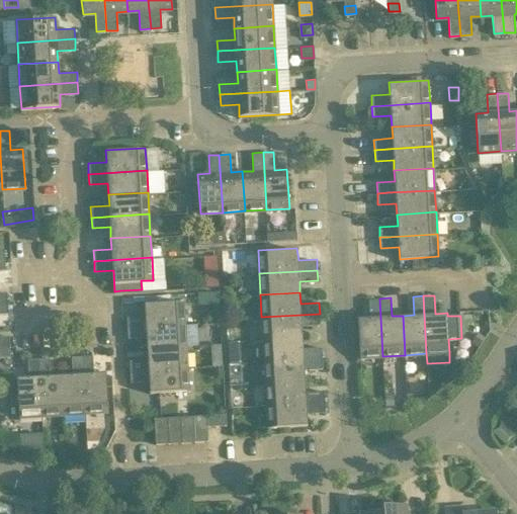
[(382,356),(379,298),(368,300),(369,318),(357,318),(360,357),(382,356)]
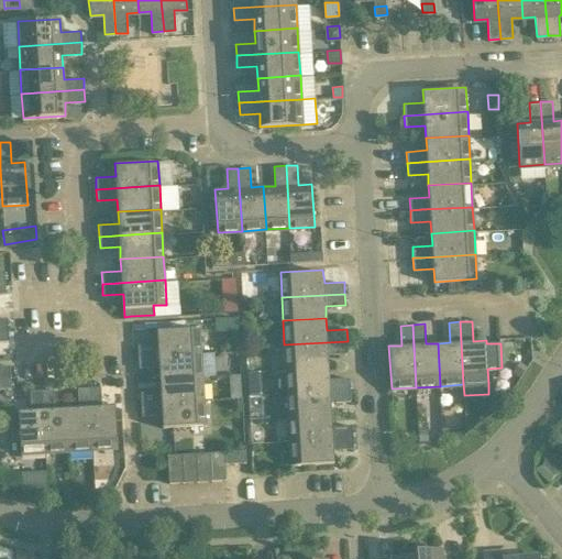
[(138,343),(139,355),(200,351),(199,326),(156,329),(157,342),(138,343)]
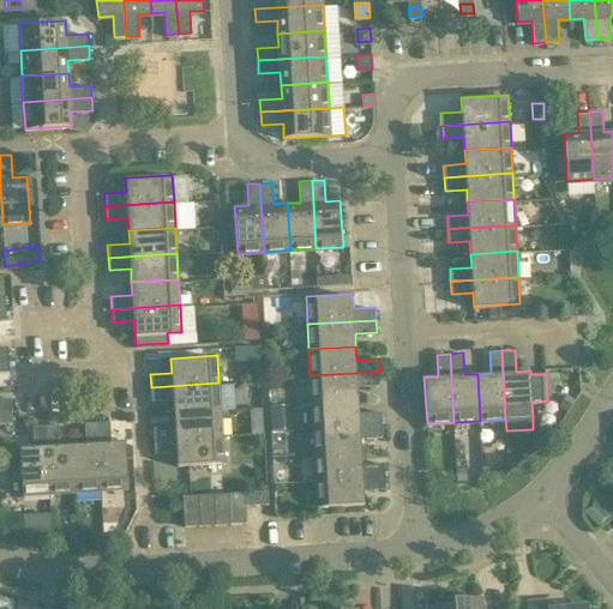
[(379,372),(310,375),(312,401),(359,398),(358,385),(379,384),(379,372)]
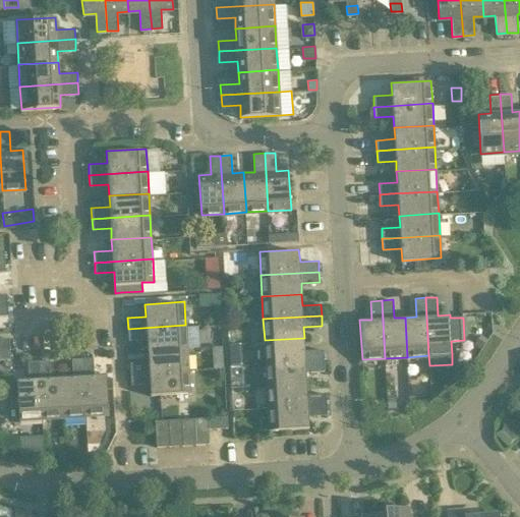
[(185,325),(128,329),(128,339),(147,338),(148,349),(187,347),(185,325)]
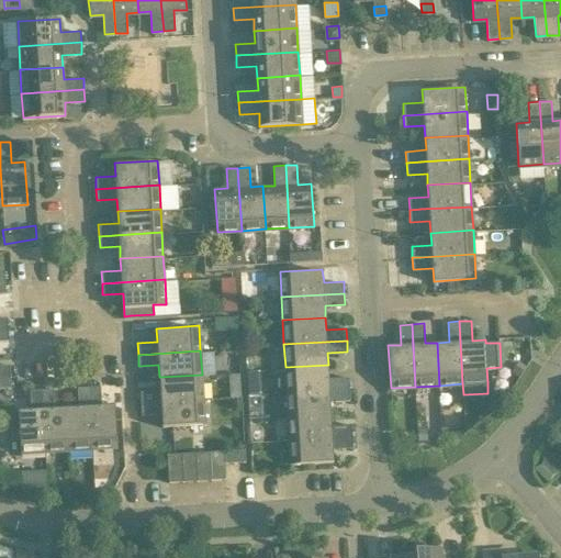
[(0,375),(11,375),(10,364),(0,364),(0,375)]
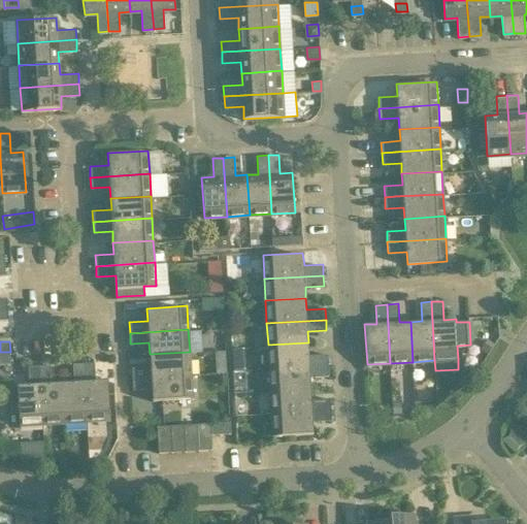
[(488,352),(492,346),(485,341),(482,348),(488,352)]
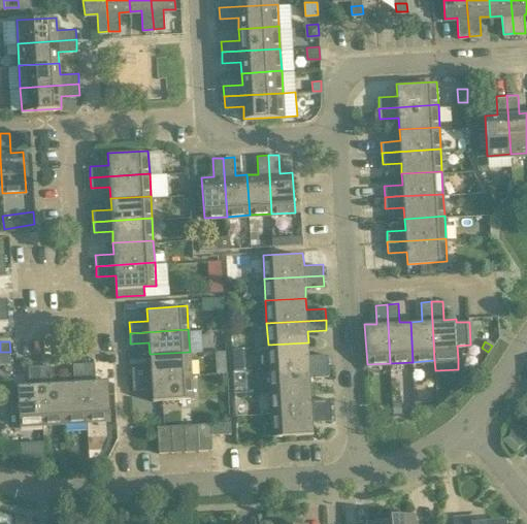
[(308,342),(268,345),(269,367),(328,364),(328,353),(308,354),(308,342)]
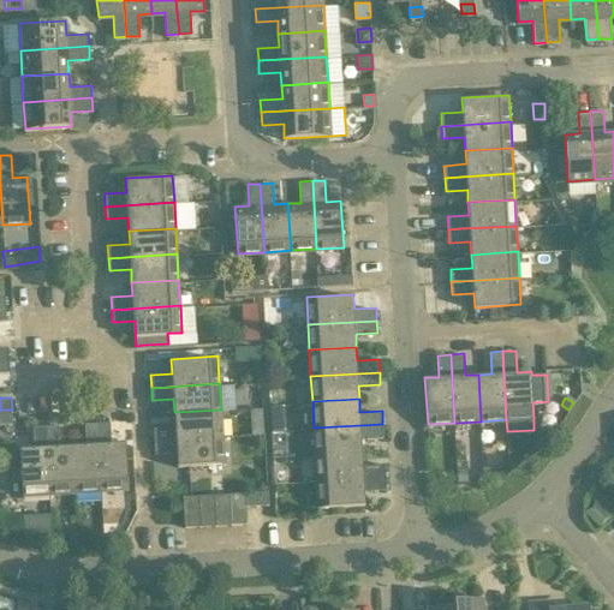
[(251,419),(263,419),(262,406),(250,406),(251,419)]
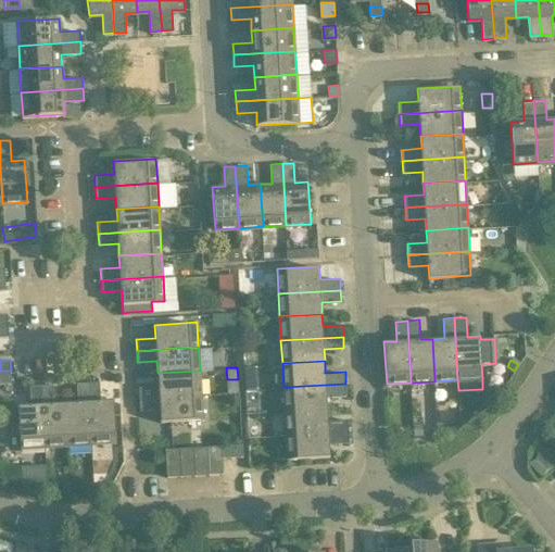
[(11,371),(0,371),(0,383),(11,383),(11,371)]
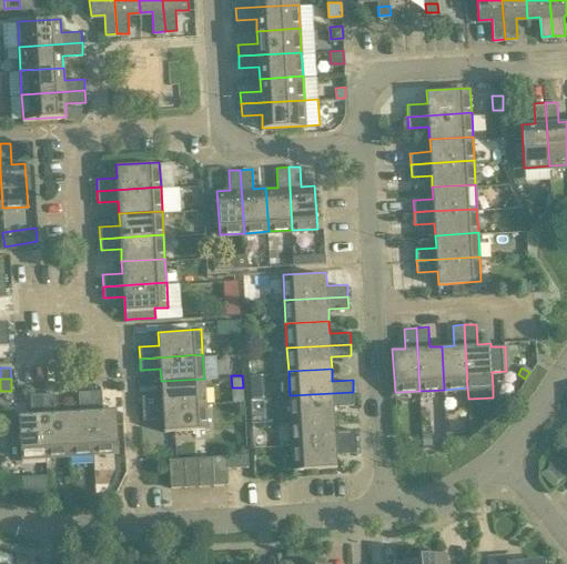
[(204,379),(161,381),(162,393),(142,394),(142,406),(205,402),(204,379)]
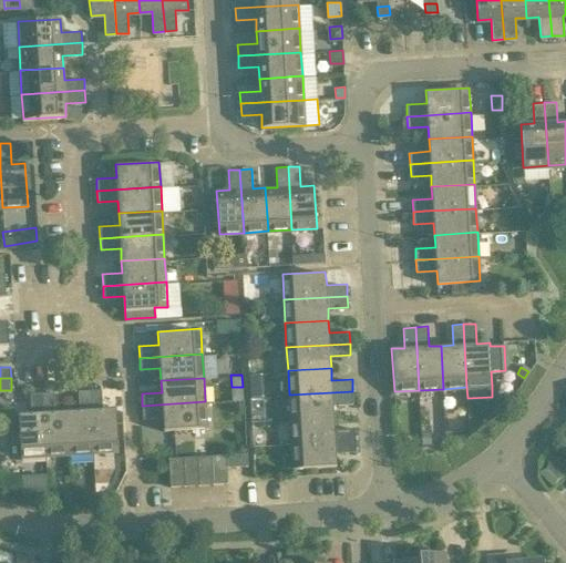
[(90,389),(93,452),(119,450),(116,407),(103,409),(102,388),(90,389)]
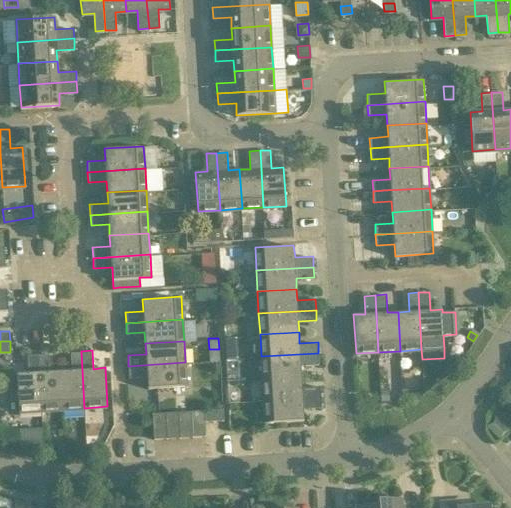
[(61,370),(63,409),(84,408),(81,351),(70,352),(72,370),(61,370)]
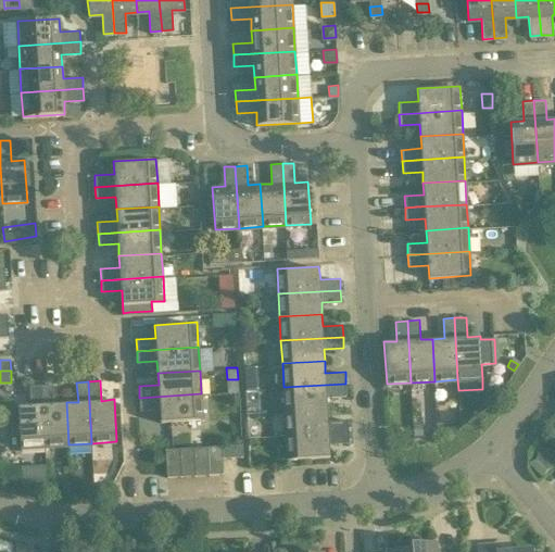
[(40,385),(45,446),(68,444),(66,402),(54,403),(52,384),(40,385)]
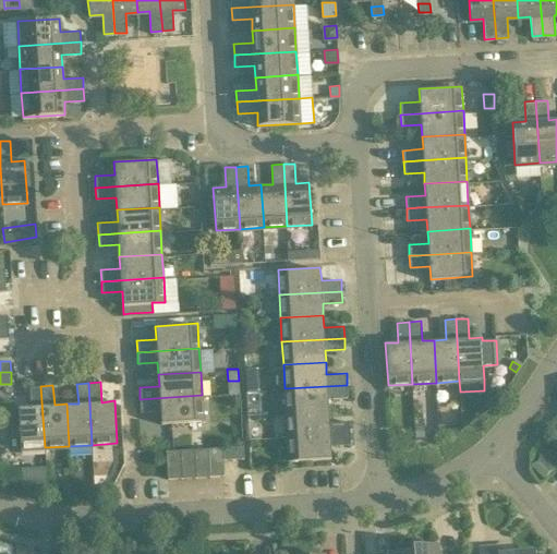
[(347,385),(285,388),(286,412),(328,409),(328,397),(348,396),(347,385)]
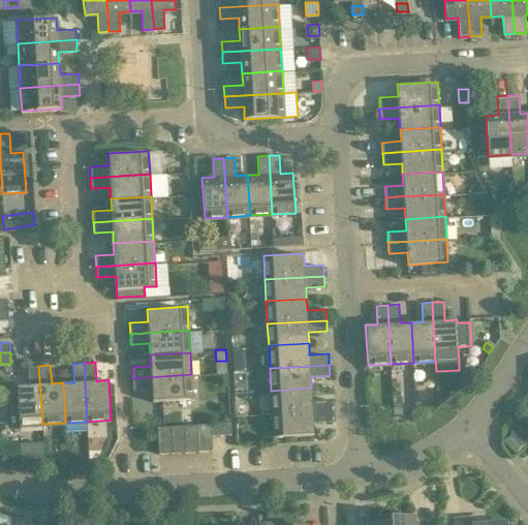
[(42,424),(38,366),(28,366),(29,384),(17,385),(20,426),(42,424)]
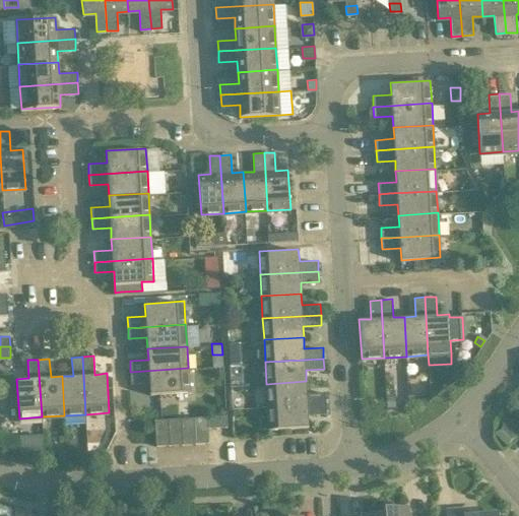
[(188,368),(130,372),(131,382),(149,381),(150,393),(190,391),(188,368)]
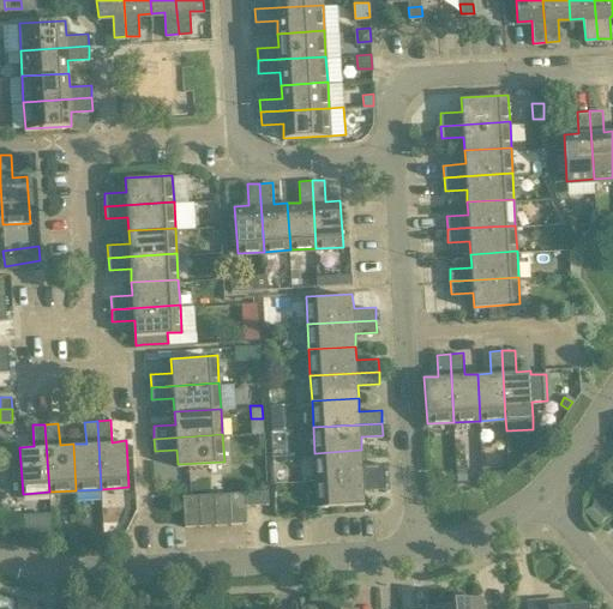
[(361,450),(314,453),(317,478),(385,475),(384,462),(362,463),(361,450)]
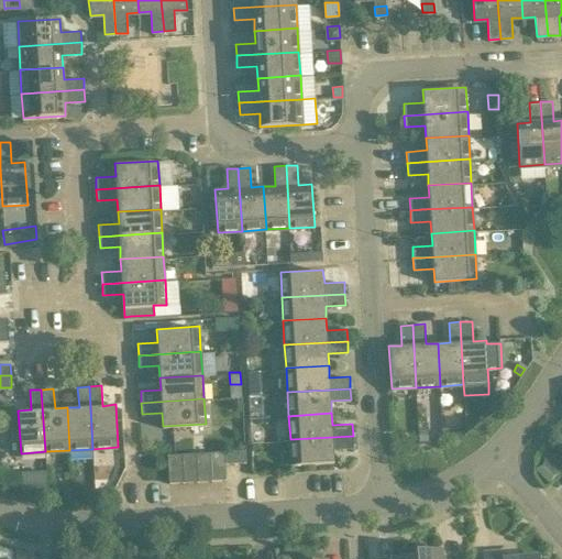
[(353,436),(290,439),(291,464),(334,461),(333,449),(353,448),(353,436)]
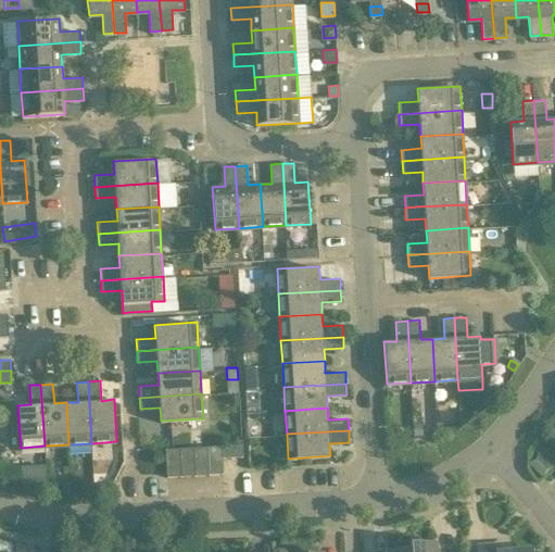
[(222,456),(243,455),(242,443),(222,444),(222,456)]
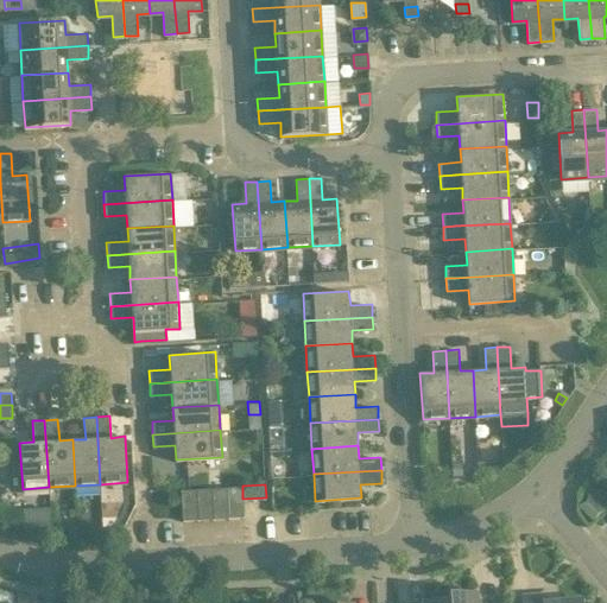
[(227,487),(229,516),(245,515),(242,499),(242,486),(227,487)]
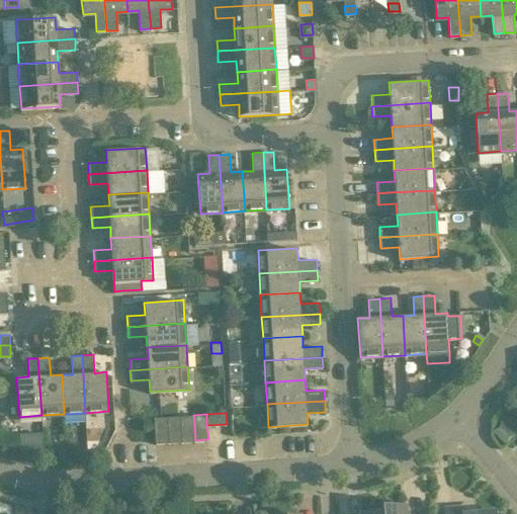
[(167,416),(169,442),(182,441),(180,415),(167,416)]
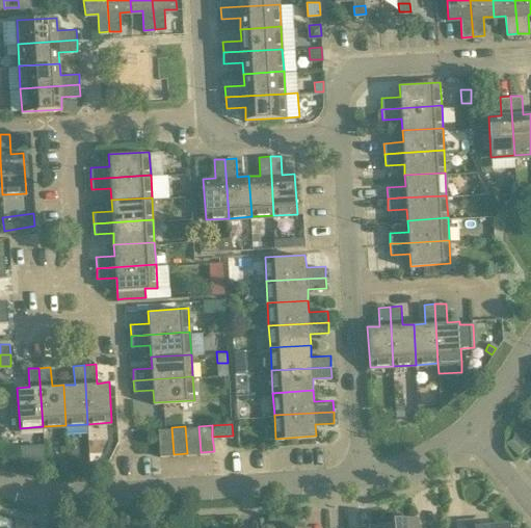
[(185,426),(187,453),(201,452),(198,426),(185,426)]
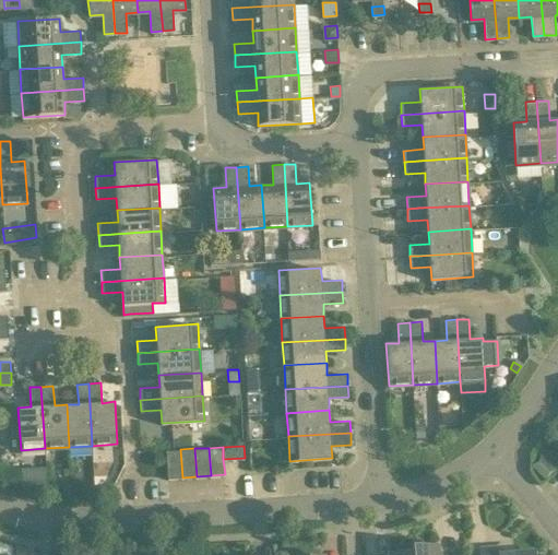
[(166,450),(168,474),(168,479),(182,477),(180,449),(166,450)]
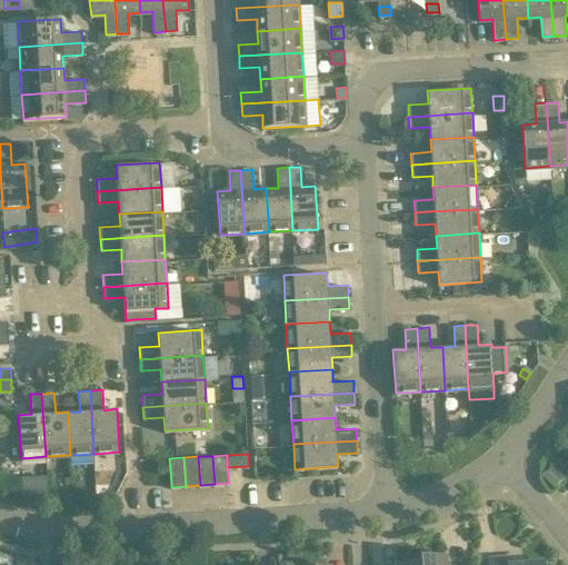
[(551,463),(541,474),(555,487),(565,477),(551,463)]
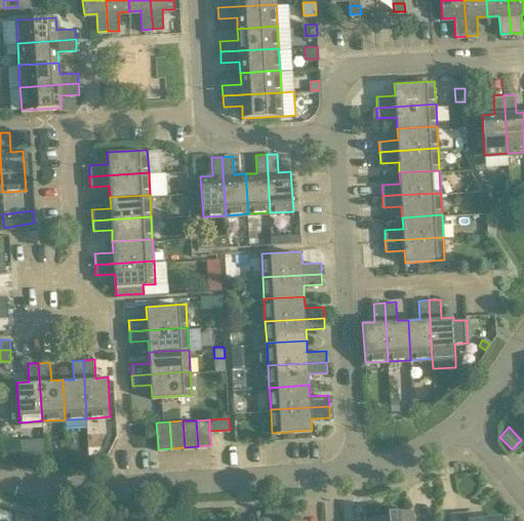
[(388,512),(388,517),(389,517),(388,520),(412,520),(412,511),(388,512)]
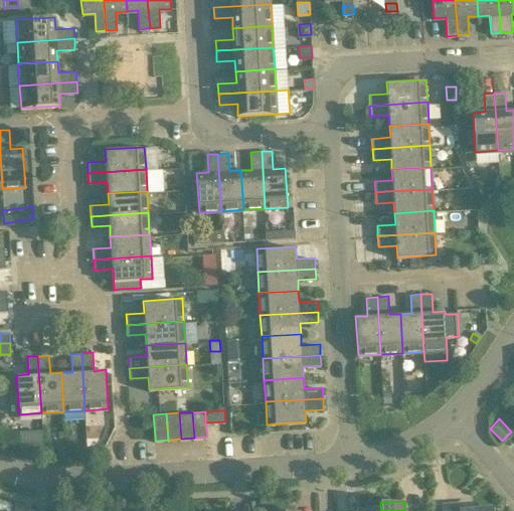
[(443,503),(443,510),(492,510),(492,507),(461,509),(461,502),(443,503)]
